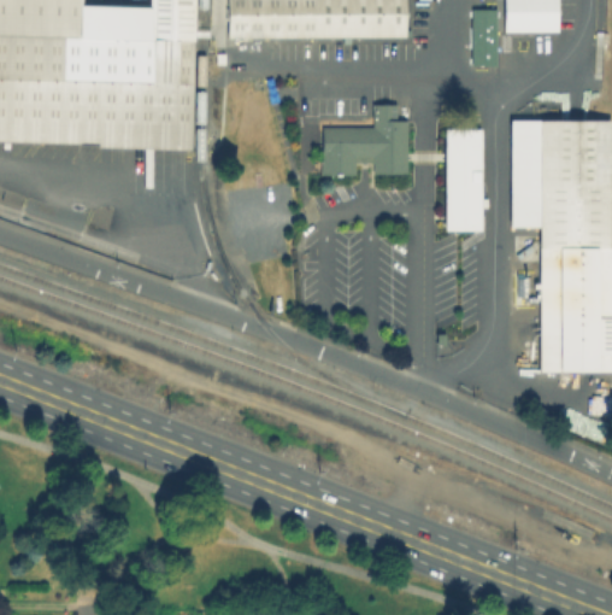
[(0,140),(0,0),(83,0),(83,6),(151,7),(151,0),(196,0),(193,146),(0,140)]
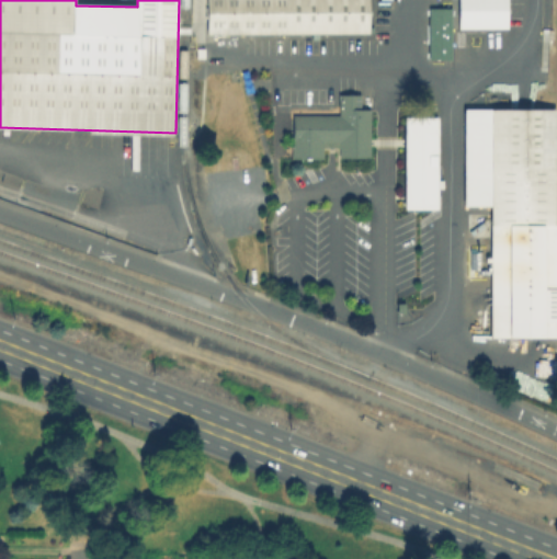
[(209,34),(209,0),(372,0),(372,35),(209,34)]
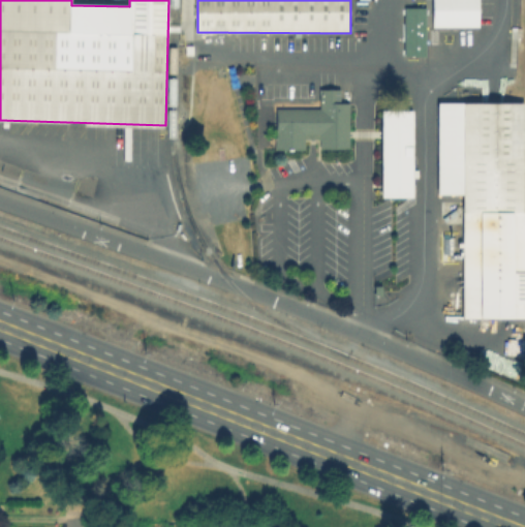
[(435,27),(435,0),(480,0),(480,28),(435,27)]
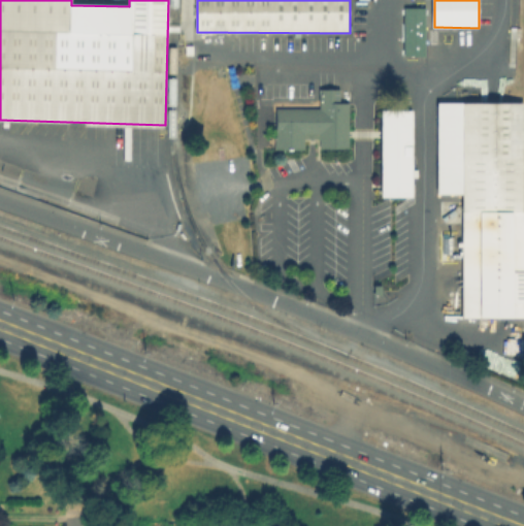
[(341,102),(350,102),(349,151),(321,150),(321,139),(304,139),(304,150),(275,150),(275,108),(321,108),(321,90),(342,90),(341,102)]
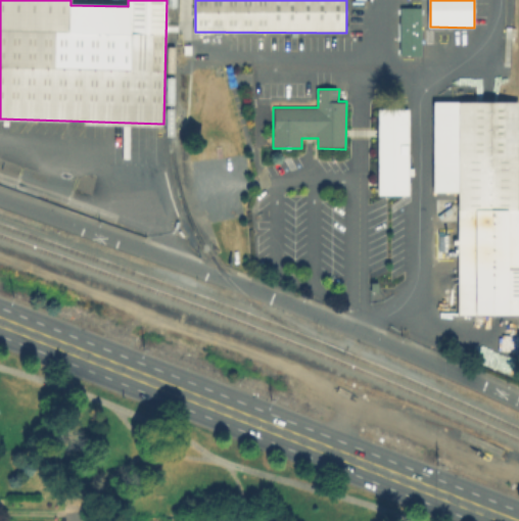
[(518,315),(459,315),(460,194),(435,193),(436,101),(518,102),(518,315)]
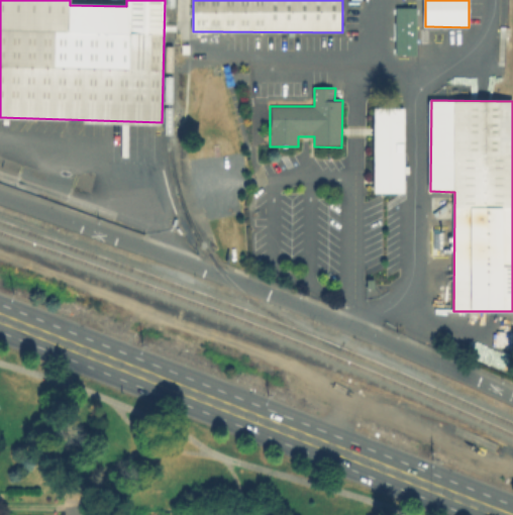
[(375,192),(376,108),(405,108),(404,193),(375,192)]
